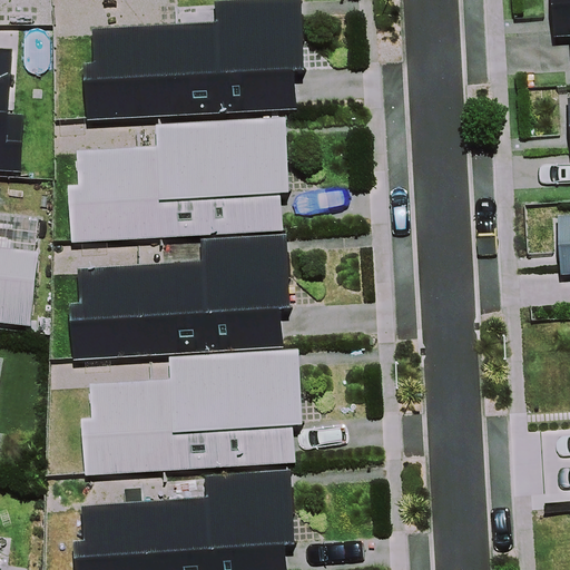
[(302,110),(298,0),(215,0),(216,18),(92,21),(94,58),(84,58),(85,117),(302,110)]
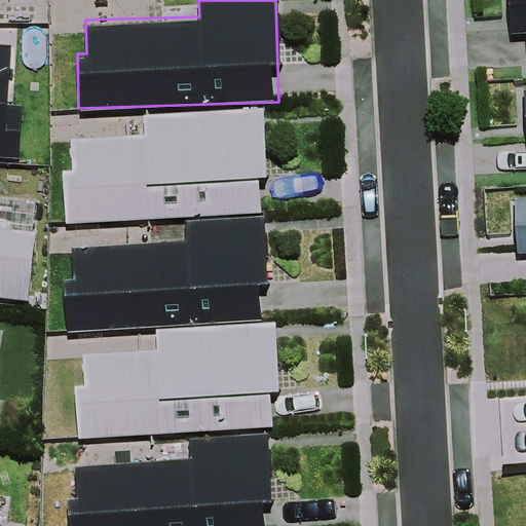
[(525,0),(510,0),(513,31),(525,30),(525,40),(525,0)]
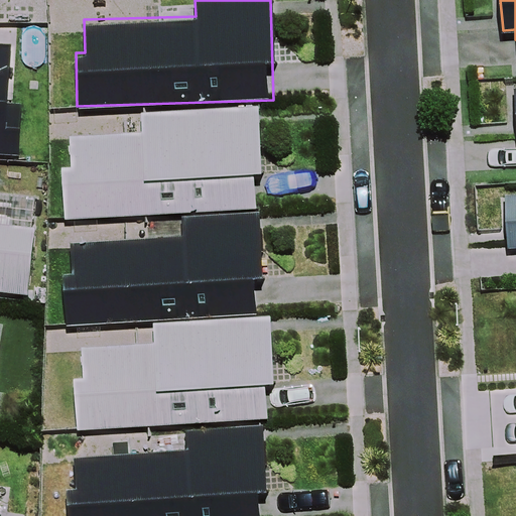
[(0,149),(17,150),(19,100),(9,100),(11,38),(0,37),(0,149)]
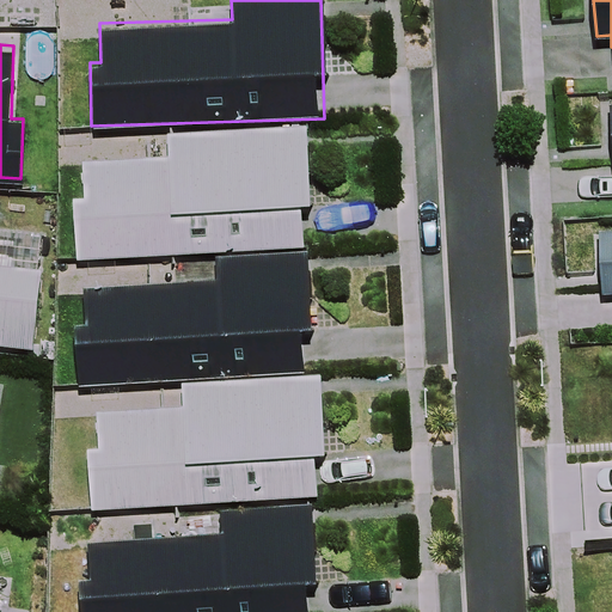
[(306,122),(166,130),(167,154),(83,159),(85,196),(73,196),(77,258),(304,245),(300,202),(311,202),(306,122)]
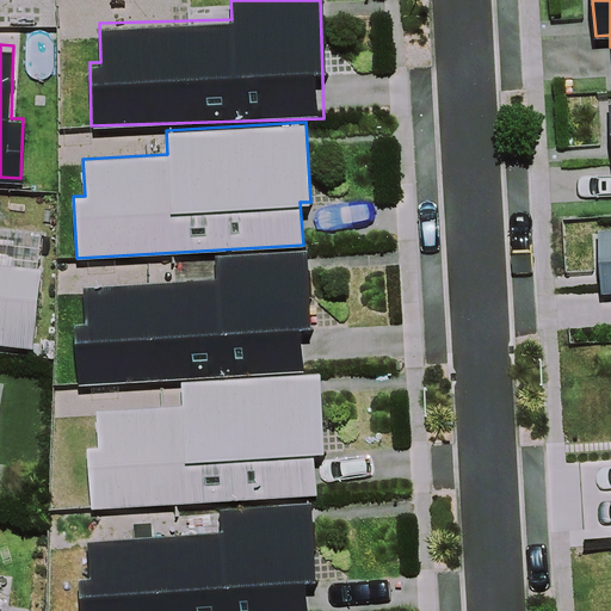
[(610,224),(597,227),(600,291),(610,290),(610,224)]
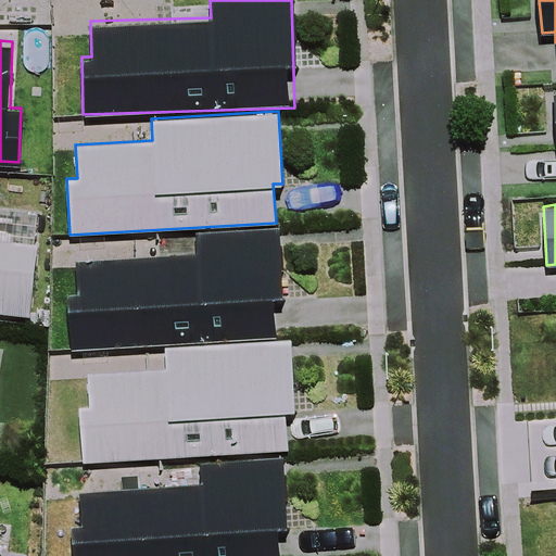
[(279,224),(193,229),(194,250),(76,258),(78,292),(68,293),(72,349),(275,333),(272,299),(285,298),(279,224)]
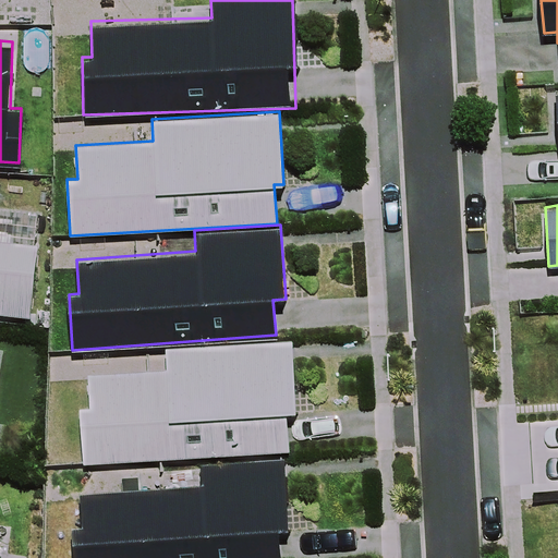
[(0,313),(29,317),(37,244),(0,240),(0,313)]
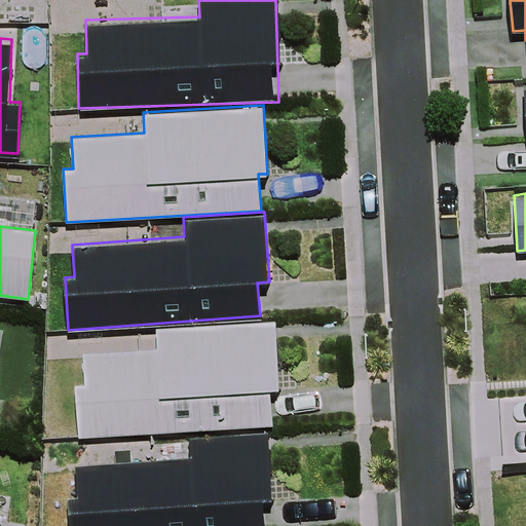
[(279,388),(275,318),(155,326),(156,347),(82,351),(84,382),(74,383),(78,437),(272,424),(270,389),(279,388)]
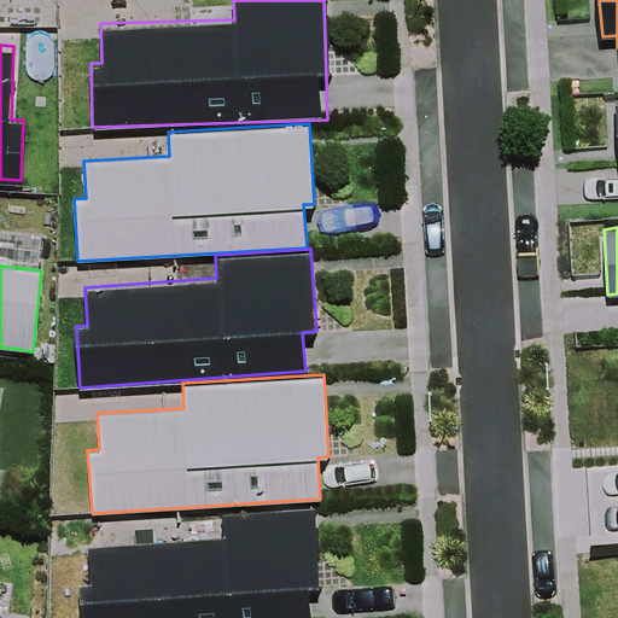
[(220,536),(89,547),(92,583),(80,584),(82,617),(310,617),(308,590),(319,589),(312,502),(219,511),(220,536)]
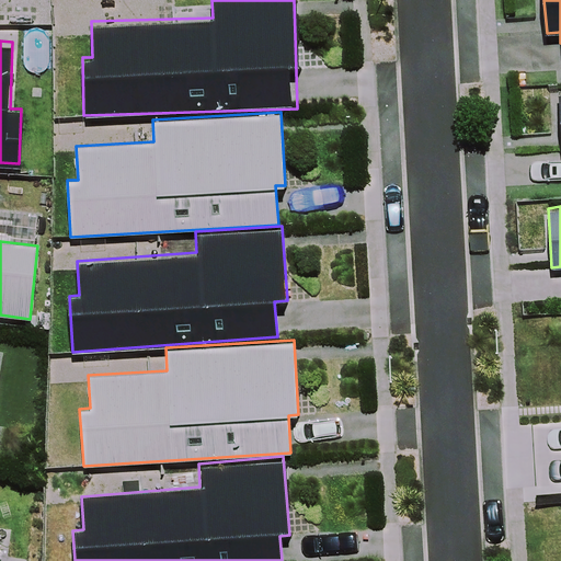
All buildings are outlined.
